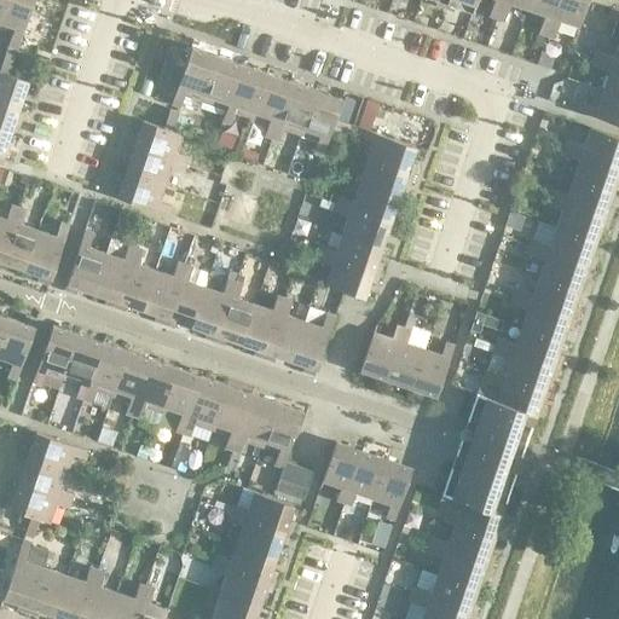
[(33,0),(4,0),(0,13),(0,30),(11,34),(7,46),(16,50),(33,0)]
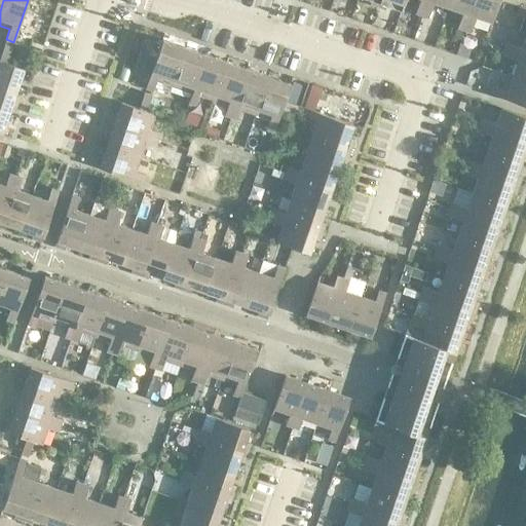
[(370,0),(370,4),(384,9),(386,0),(393,0),(403,3),(403,0),(370,0)]
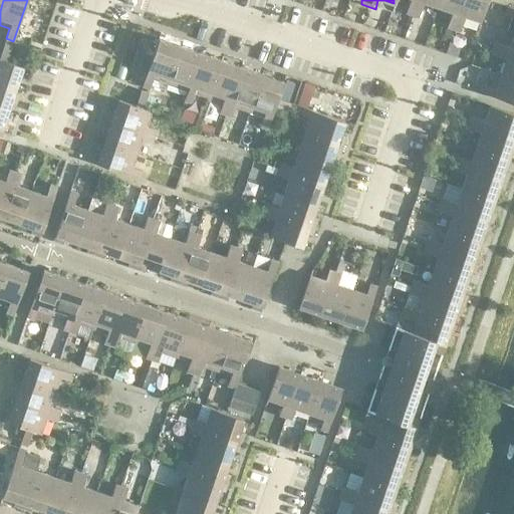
[(410,0),(406,13),(412,15),(417,0),(410,0)]
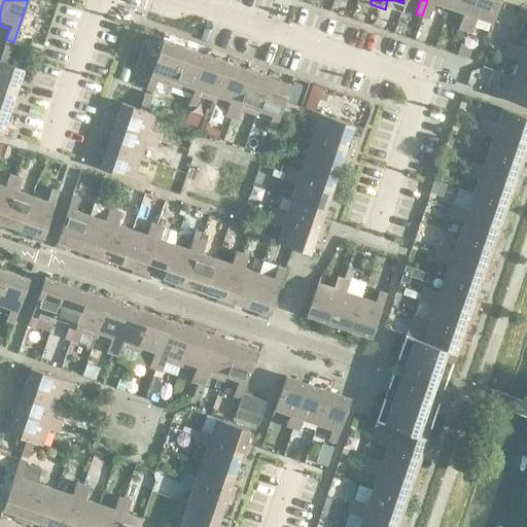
[(427,0),(422,15),(428,18),(433,2),(448,7),(450,0),(427,0)]
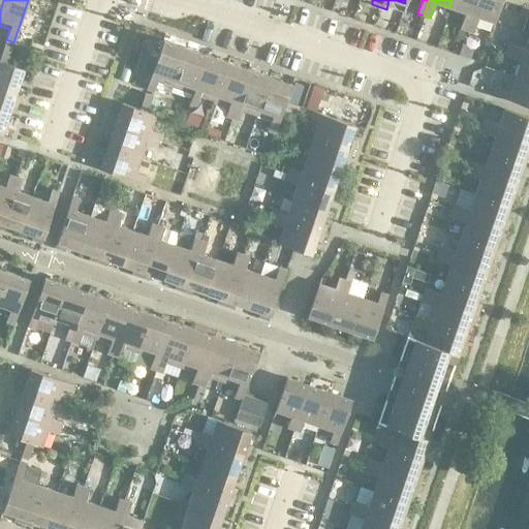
[(452,0),(449,7),(465,12),(460,28),(466,30),(475,0),(452,0)]
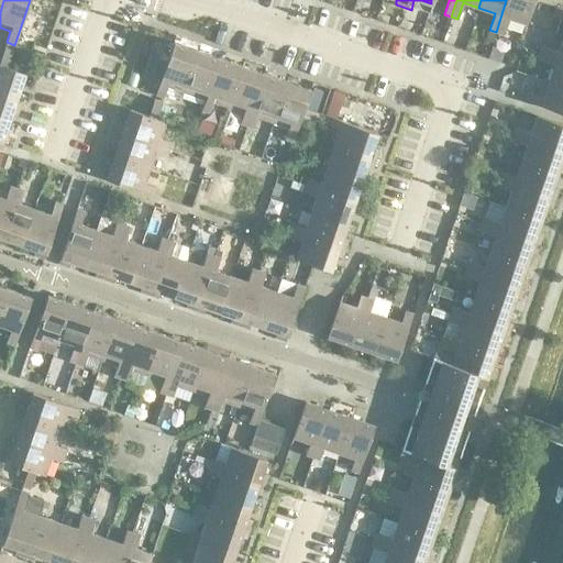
[(506,0),(496,32),(503,34),(508,18),(525,23),(532,0),(506,0)]
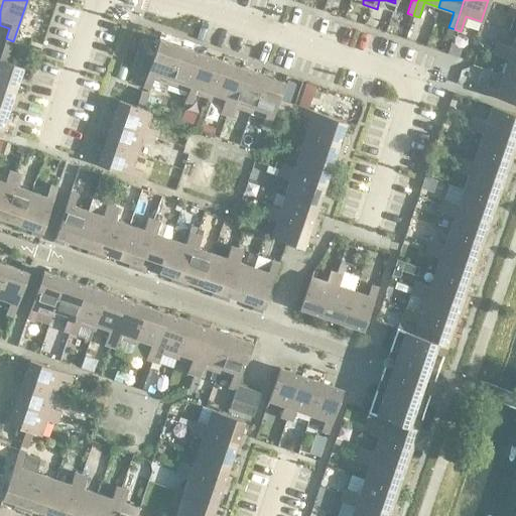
[(515,17),(515,8),(508,6),(506,14),(515,17)]
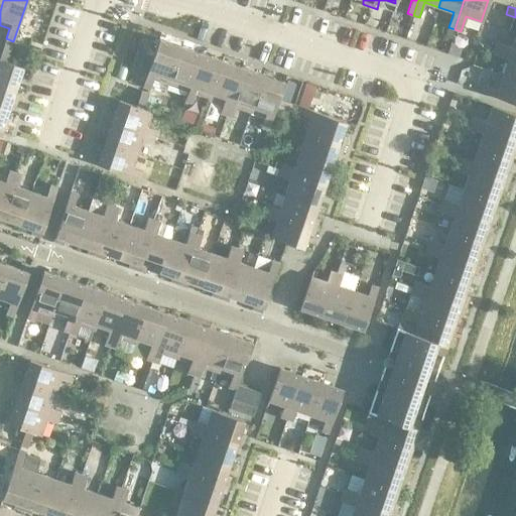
[(346,11),(344,17),(354,21),(356,15),(346,11)]
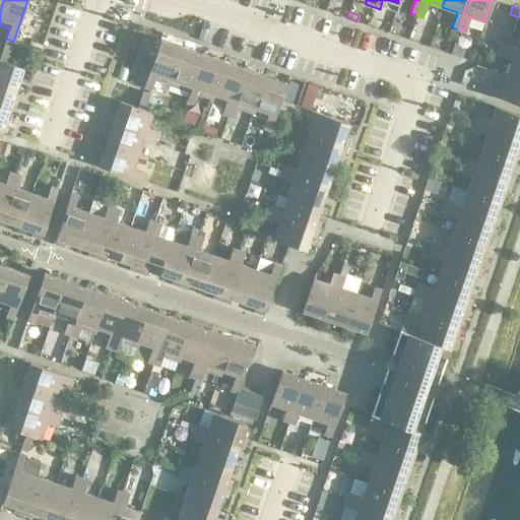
[(519,34),(515,48),(500,43),(498,49),(519,56),(519,34)]
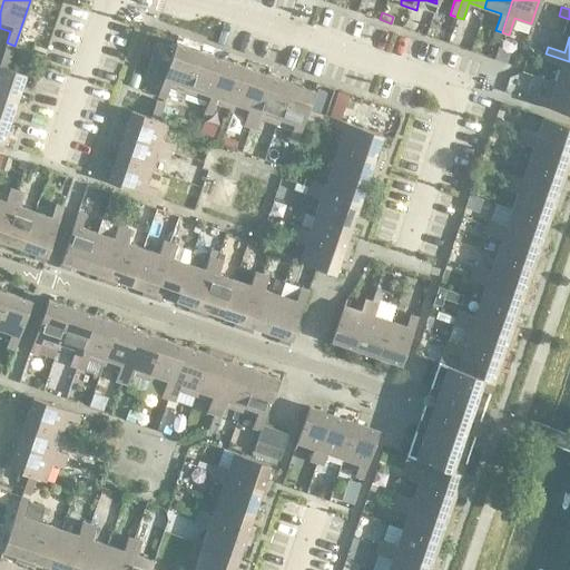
[(169,88),(184,92),(198,51),(176,43),(157,96),(165,99),(169,88)]
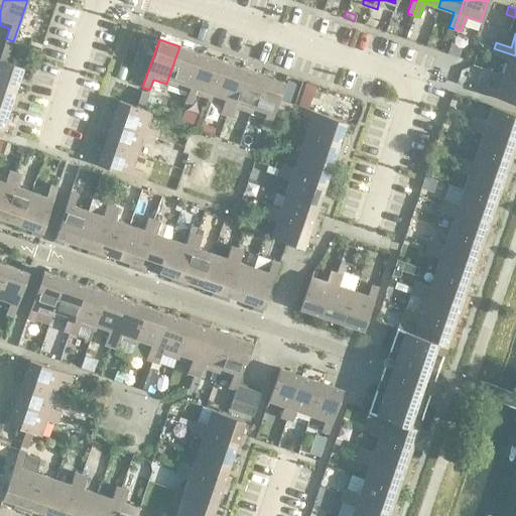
[(459,43),(452,40),(447,51),(459,55),(462,48),(459,43)]
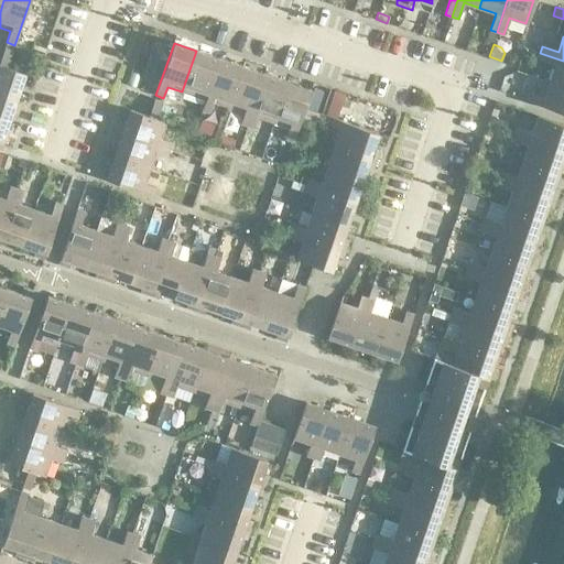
[(4,49),(0,61),(0,65),(7,68),(12,52),(4,49)]
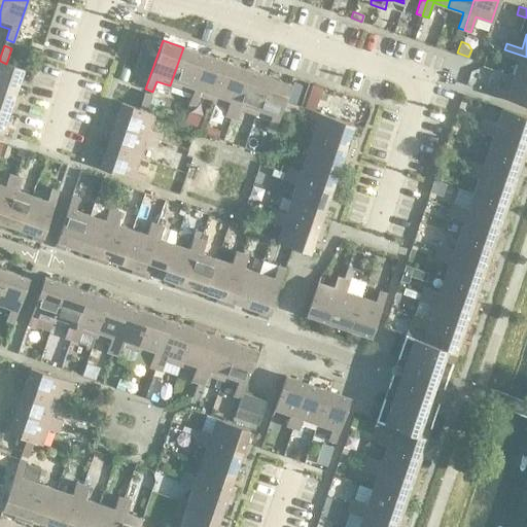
[(205,55),(183,47),(170,85),(191,94),(205,55)]
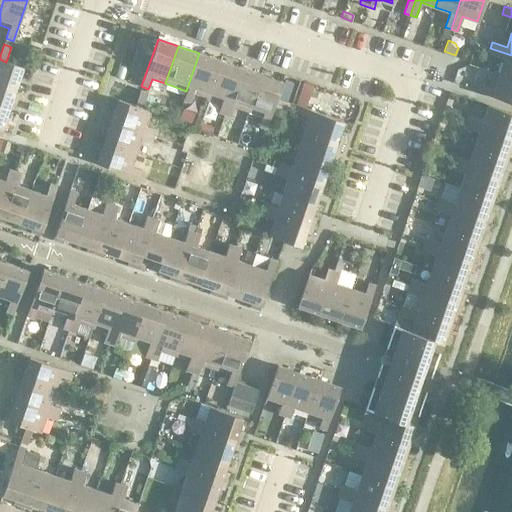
[(511,55),(490,48),(488,55),(503,60),(498,74),(511,78),(511,55)]
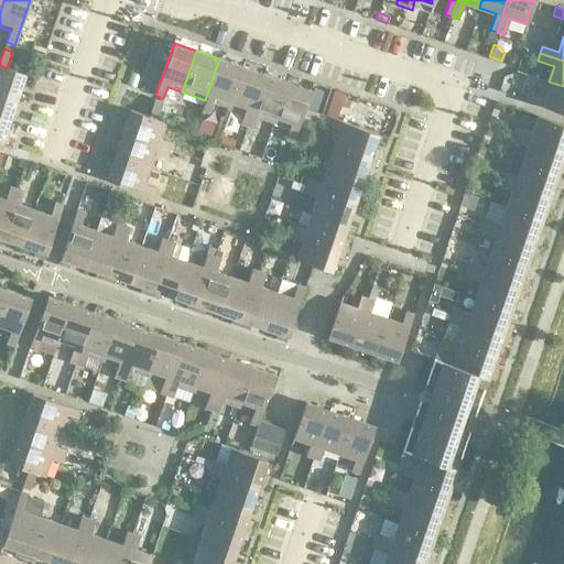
[(242,66),(219,58),(205,100),(202,111),(208,114),(213,102),(228,108),(242,66)]
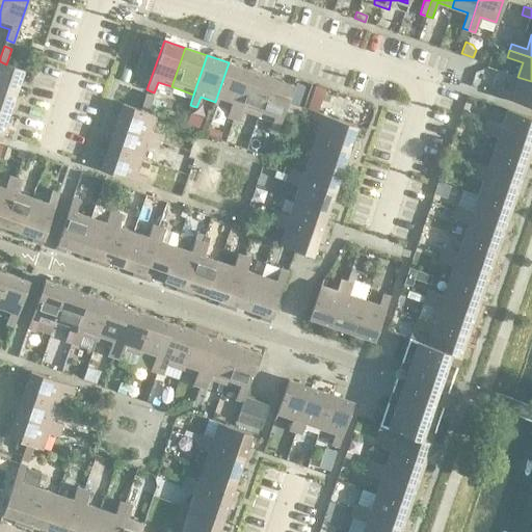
[(0,86),(17,91),(24,70),(6,64),(0,61),(0,86)]
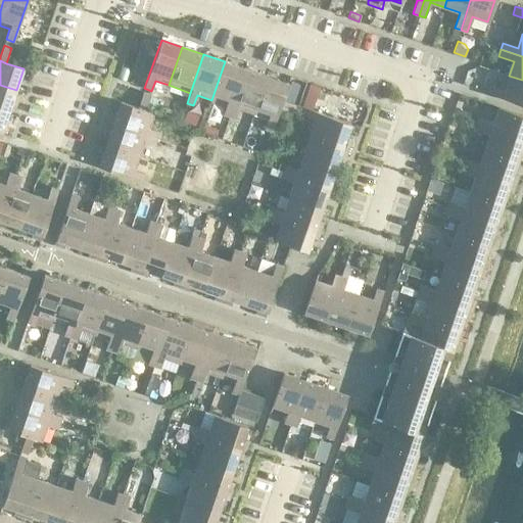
[(245,68),(225,61),(211,100),(226,104),(222,114),(229,117),(245,68)]
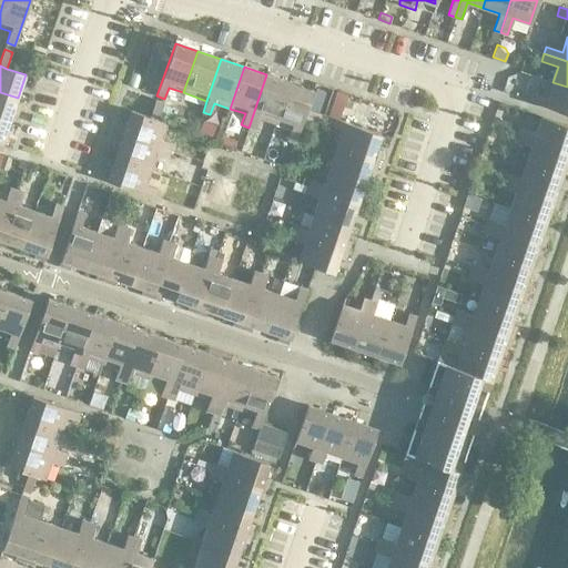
[(288,82),(266,74),(249,128),(255,130),(259,119),(274,124),(288,82)]
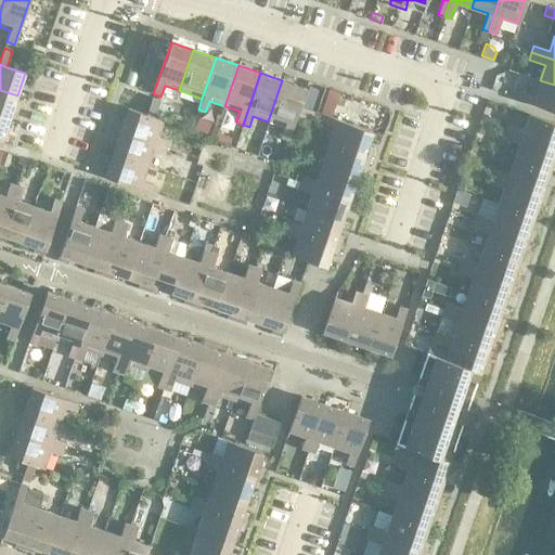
[(306,89),(282,80),(268,121),(284,127),(280,138),(287,140),(296,115),(299,106),(306,89)]
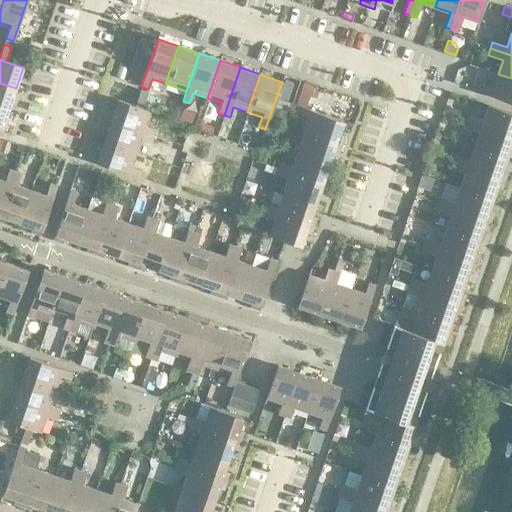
[(511,78),(498,74),(493,88),(478,83),(475,90),(511,102),(511,78)]
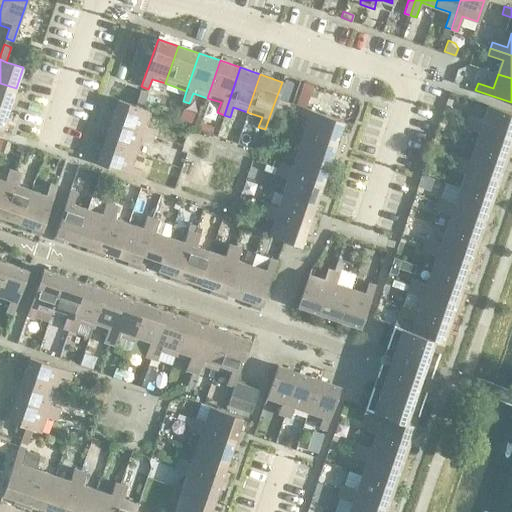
[(16,88),(0,83),(0,105),(9,109),(16,88)]
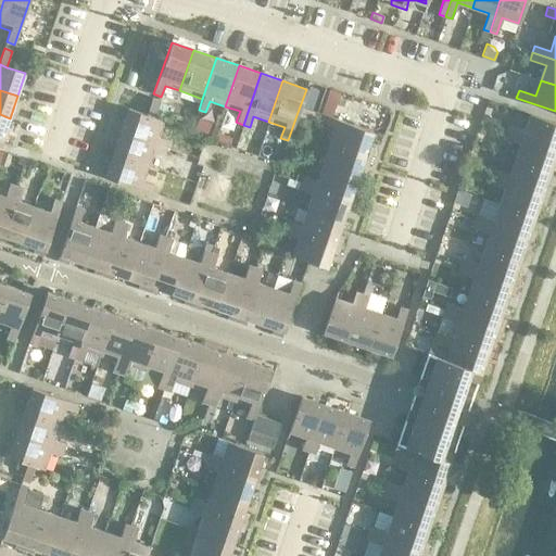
[(152,98),(147,114),(154,116),(160,101),(152,98)]
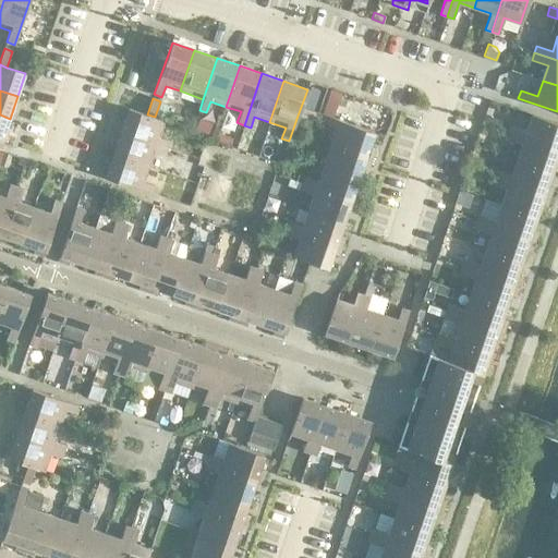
[(317,112),(301,107),(298,116),(315,121),(317,112)]
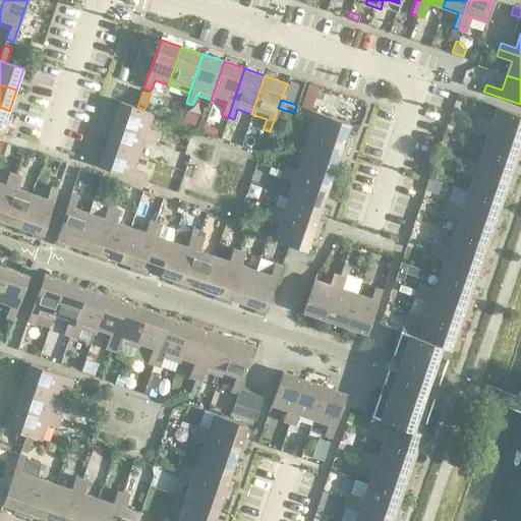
[(120,101),(113,123),(156,138),(158,131),(148,128),(153,112),(145,109),(137,107),(120,101)]
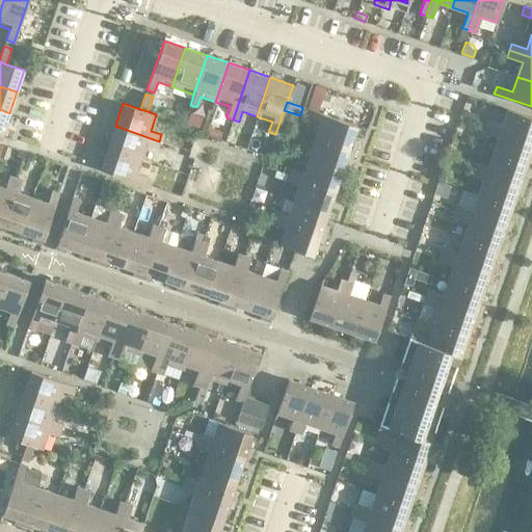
[(531,116),(501,107),(501,108),(506,110),(501,125),(485,120),(483,126),(531,142),(531,116)]
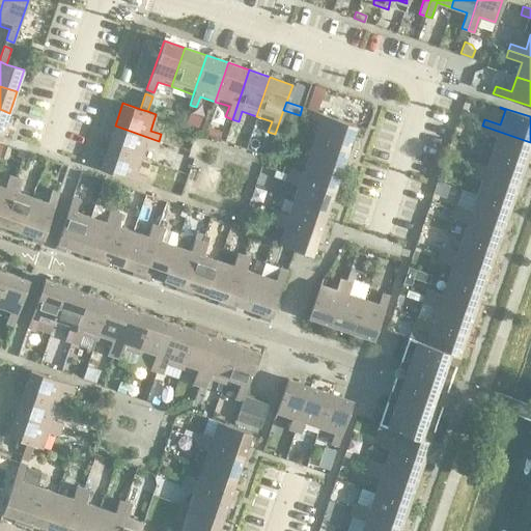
[(9,113),(0,109),(0,134),(2,135),(9,113)]
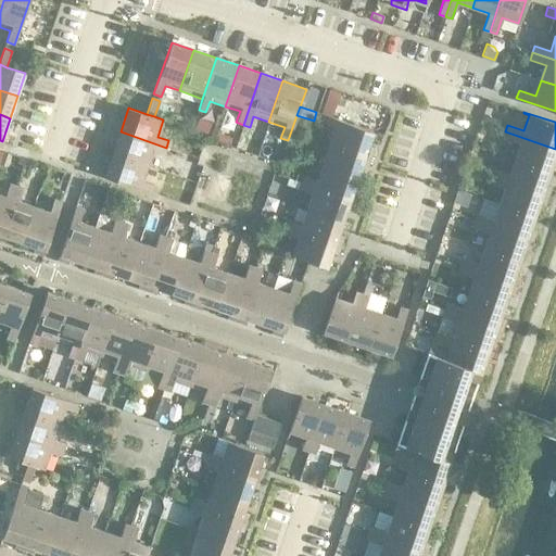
[(335,128),(329,142),(370,156),(374,148),(367,146),(373,131),(320,114),(318,123),(335,128)]
